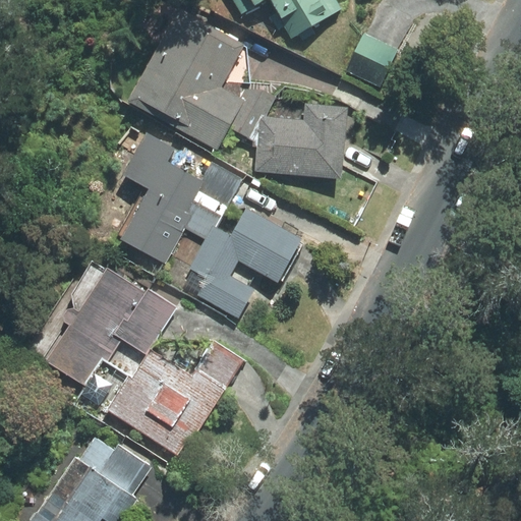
[(240,0),(248,12),(269,0),(271,0),(295,40),(343,12),(336,0),(240,0)]
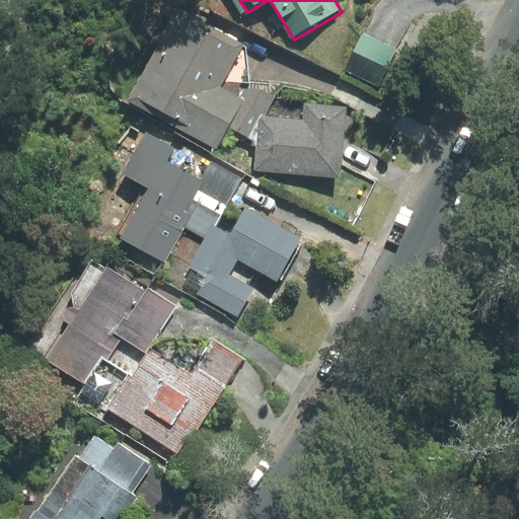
[(179,8),(129,100),(217,148),(229,126),(249,137),(272,95),(247,82),(240,95),(222,85),(244,44),(179,8)]
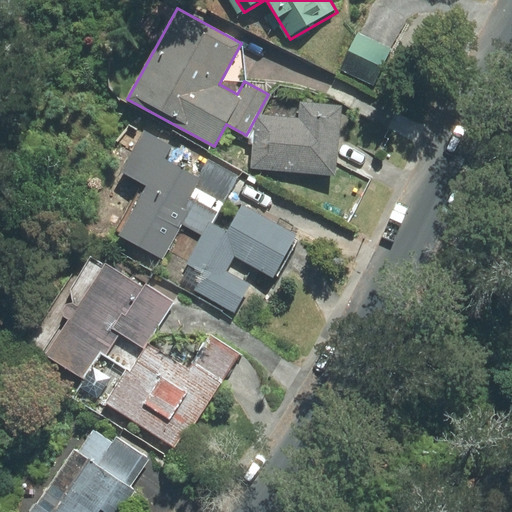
[(399,53),(356,33),(339,71),(381,91),(399,53)]
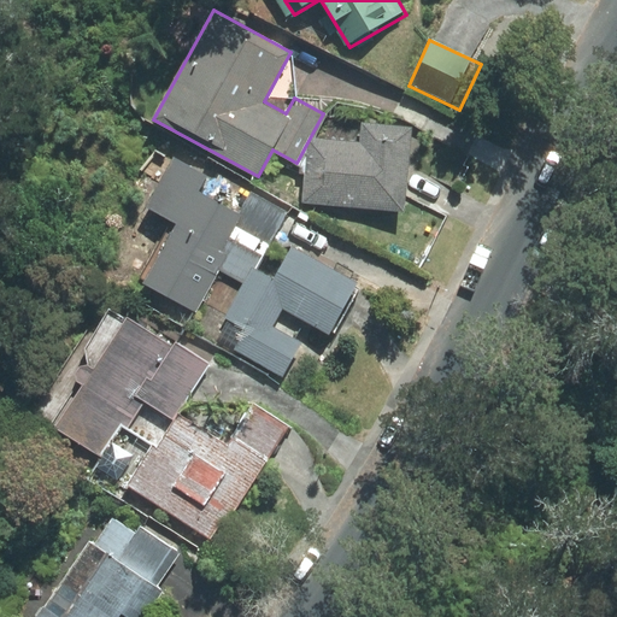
[(406,212),(412,127),(364,122),(363,142),(311,137),(305,204),(406,212)]
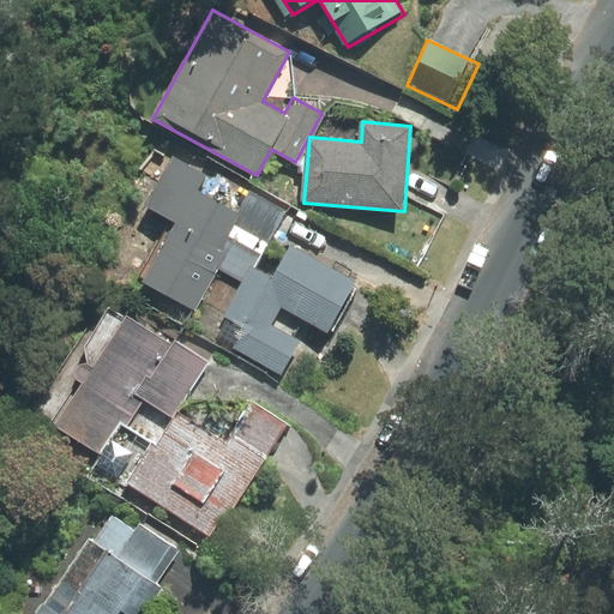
[(252,266),(257,269),(284,218),(238,192),(229,206),(200,190),(208,175),(169,154),(137,211),(167,228),(137,281),(196,313),(220,271),(232,277),(242,283),(252,266)]
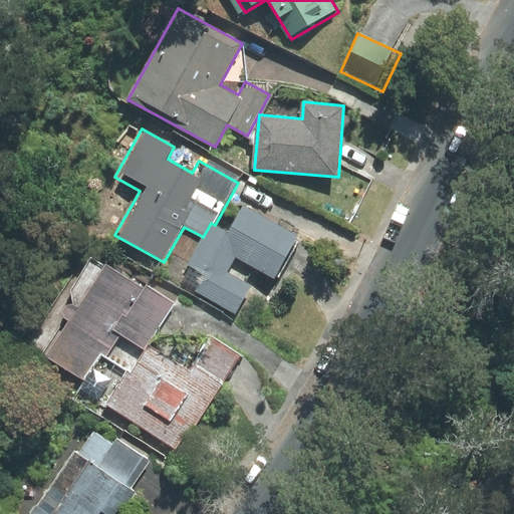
[(297,233),(244,204),(228,233),(215,225),(211,223),(203,237),(188,265),(205,274),(196,290),(236,312),(251,285),(227,271),(236,255),(273,276),(297,233)]
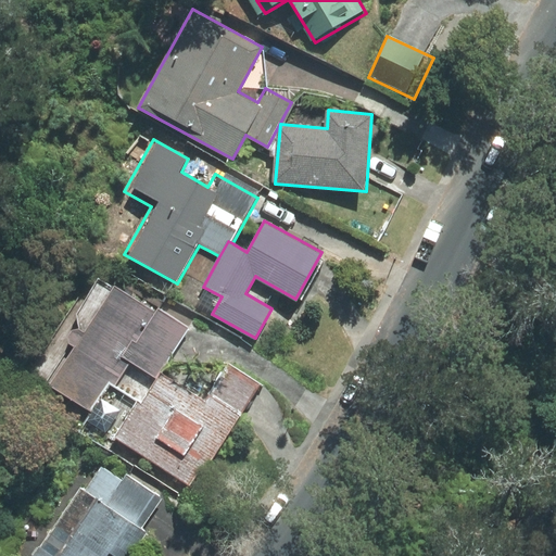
[(48,383),(89,412),(109,383),(115,388),(131,363),(156,379),(161,371),(190,331),(119,281),(48,383)]
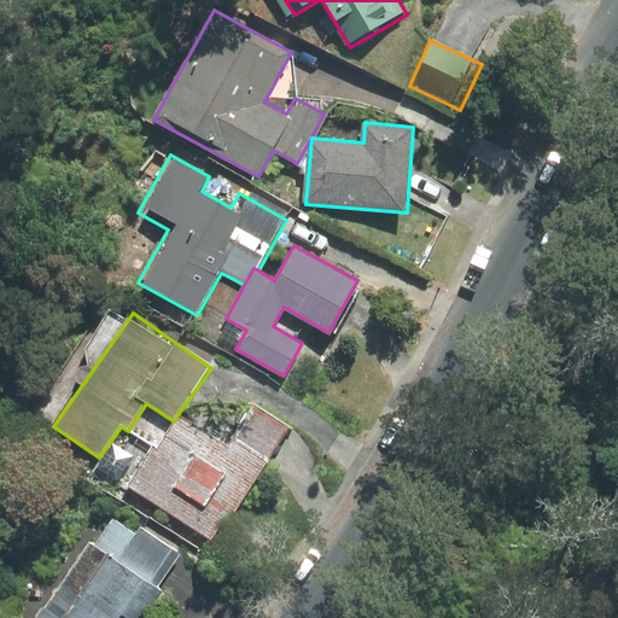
[(229,448),(179,413),(174,421),(128,487),(213,544),(284,437),(252,415),(229,448)]
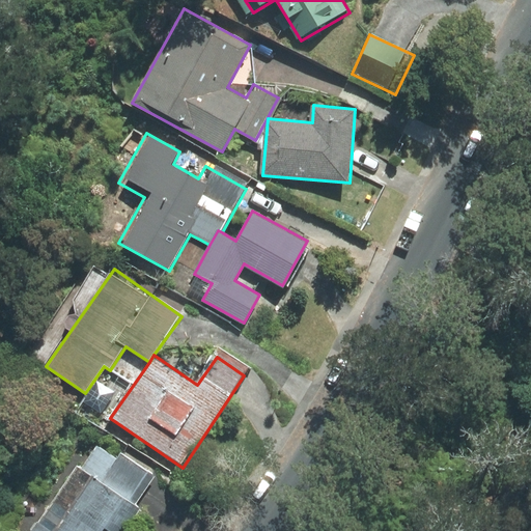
[(107,530),(127,530),(142,508),(136,504),(156,476),(120,452),(115,459),(91,443),(30,530),(102,530),(104,529),(107,530)]
